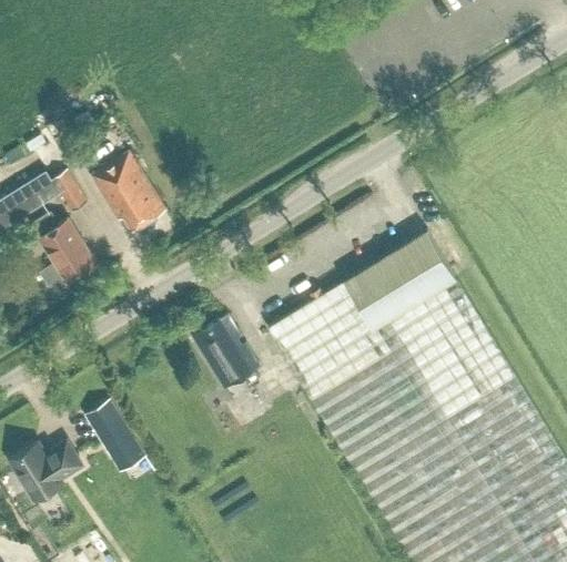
[(129,153),(91,176),(119,222),(123,218),(131,231),(164,210),(129,153)]
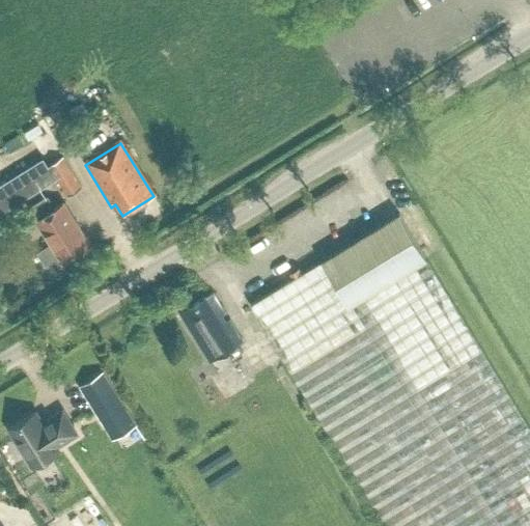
[(0,216),(56,182),(66,199),(82,190),(63,160),(51,169),(45,159),(0,186),(0,216)]
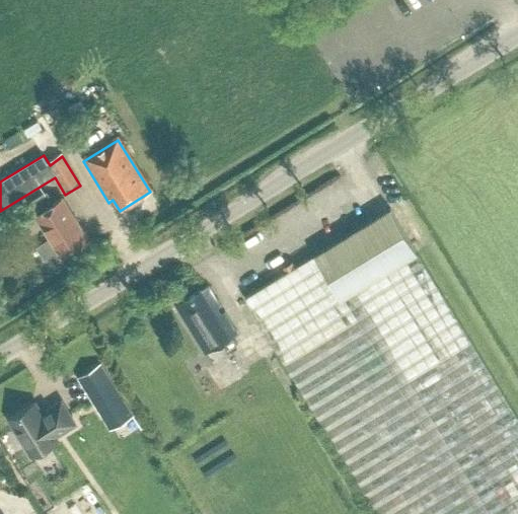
[(63,201),(55,206),(48,192),(26,205),(35,218),(61,260),(88,242),(63,201)]
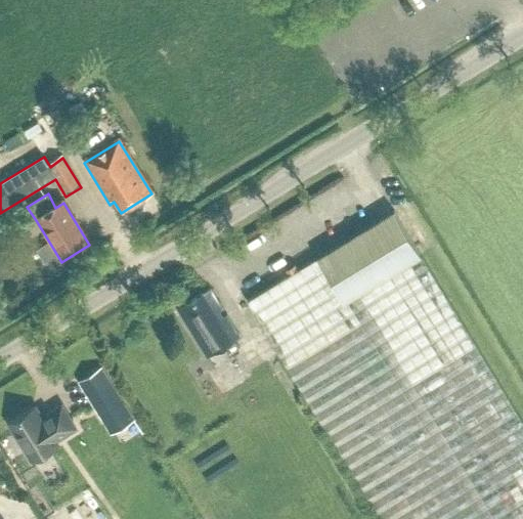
[(522,426),(395,214),(248,302),(378,518),(522,518),(522,426)]
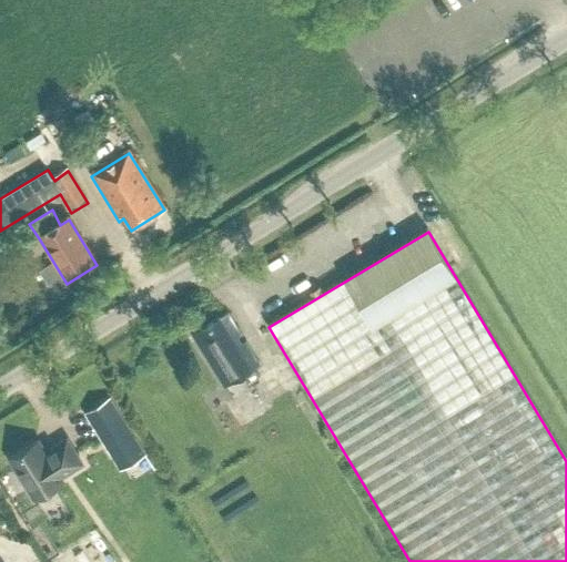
[(228,317),(194,338),(225,390),(261,368),(242,337),(240,338),(228,317)]
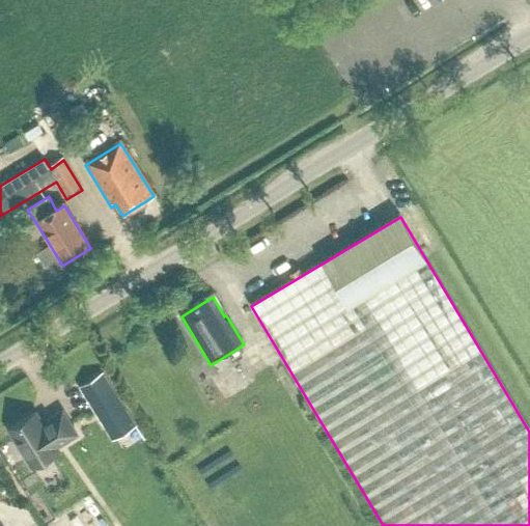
[(247,394),(272,382),(263,364),(239,376),(247,394)]
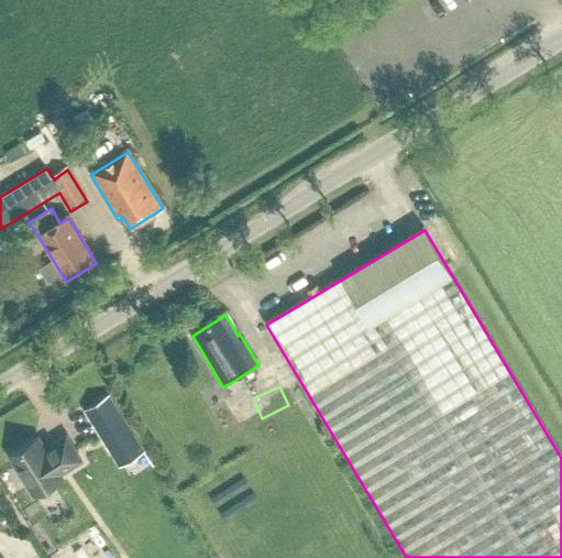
[(132,434),(110,397),(85,413),(107,449),(132,434)]
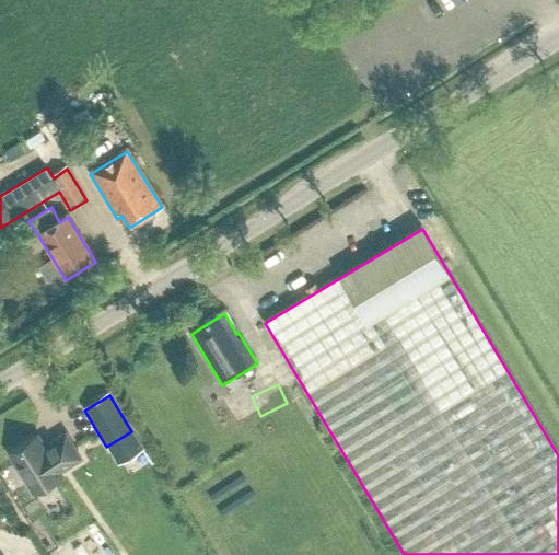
[(131,419),(141,431),(153,423),(144,411),(131,419)]
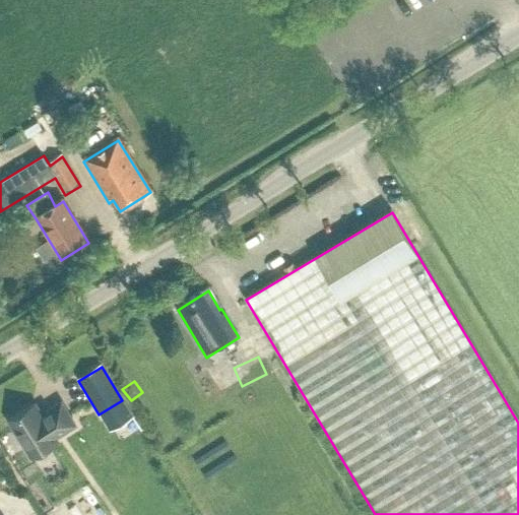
[(42,417),(35,406),(8,424),(31,460),(58,444),(56,440),(75,428),(61,405),(42,417)]
